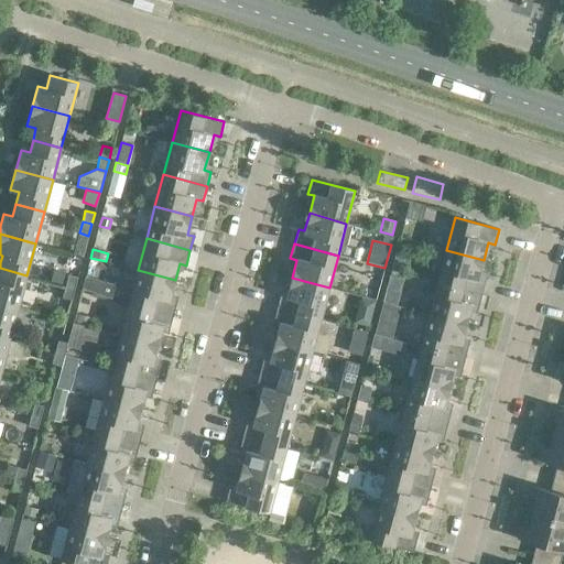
[(484,260),(446,250),(437,282),(481,294),(486,280),(479,278),(484,260)]
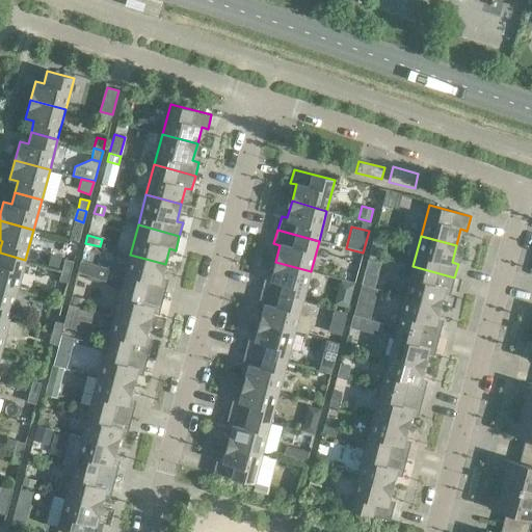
[(373,240),(369,254),(378,256),(382,242),(373,240)]
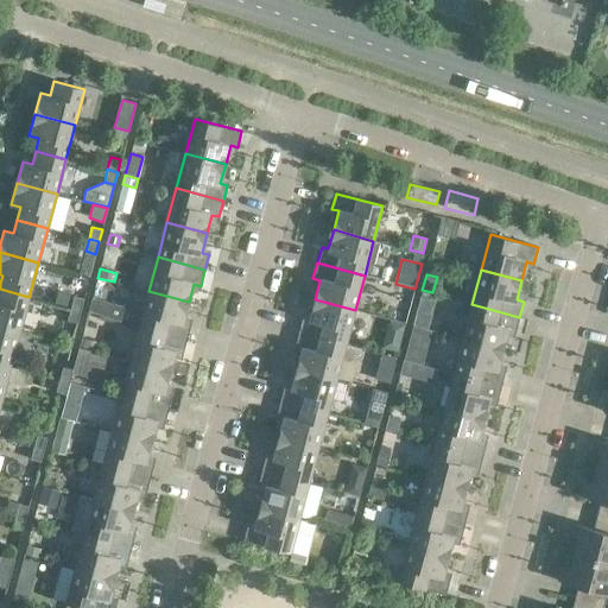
[(29,297),(0,289),(0,325),(20,331),(29,297)]
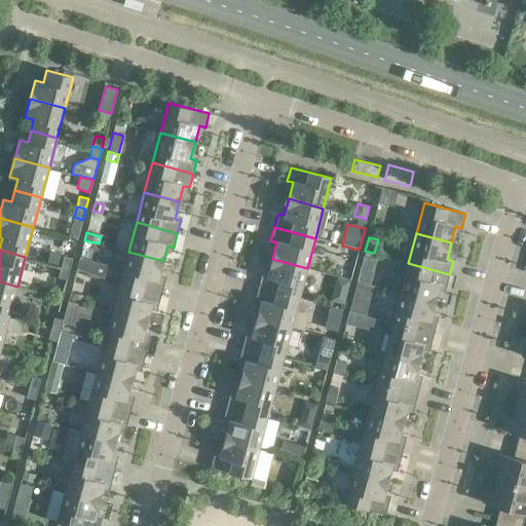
[(163,261),(128,252),(120,282),(161,293),(164,279),(159,277),(163,261)]
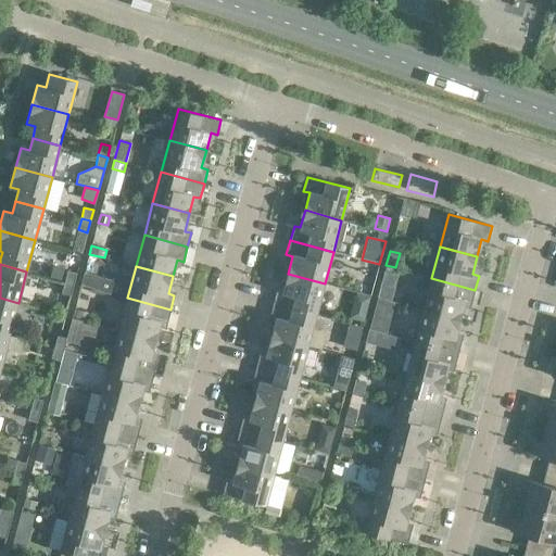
[(67,270),(64,281),(74,283),(76,273),(67,270)]
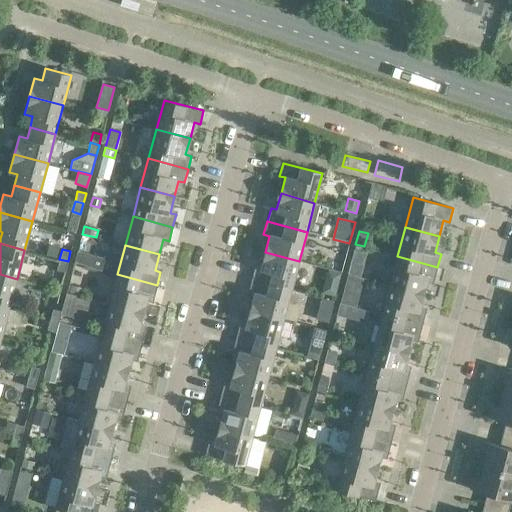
[(77,251),(74,263),(101,270),(104,258),(77,251)]
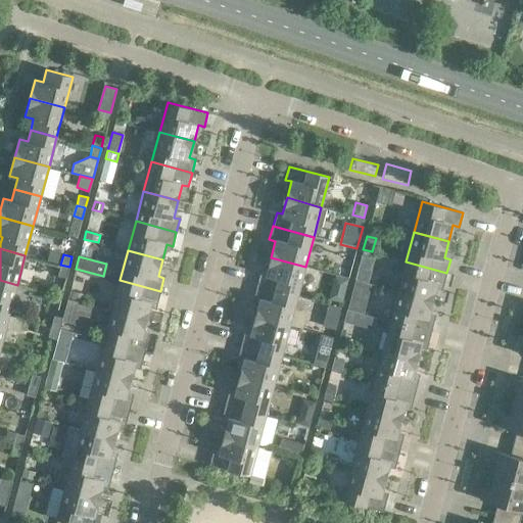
[(305,267),(271,257),(267,274),(260,272),(256,286),(293,295),(297,296),(305,267)]
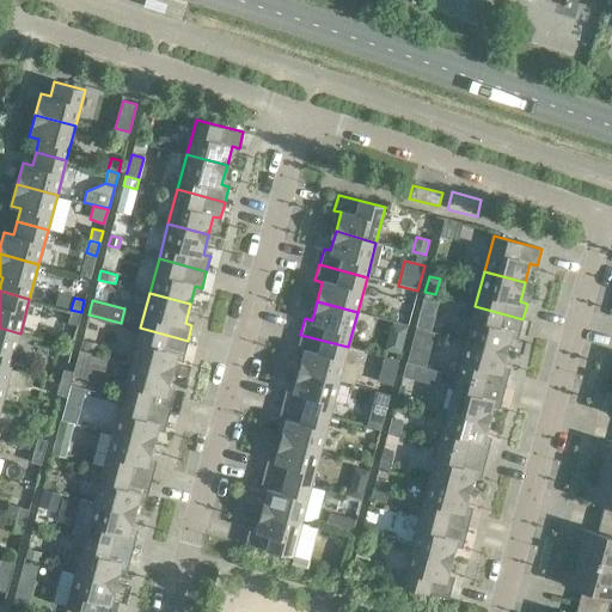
[(522,319),(475,306),(466,341),(507,352),(512,332),(519,335),(522,319)]
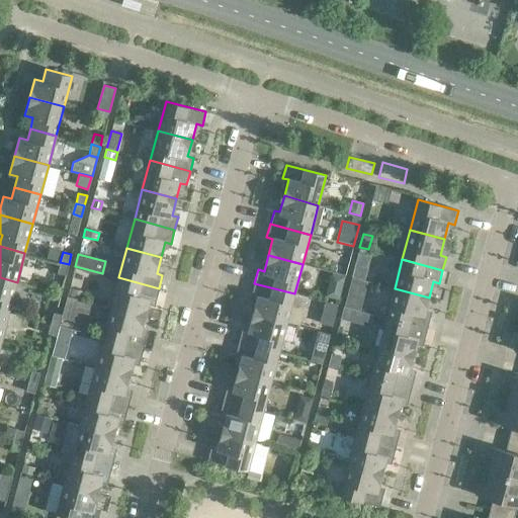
[(69,264),(60,262),(57,272),(66,275),(69,264)]
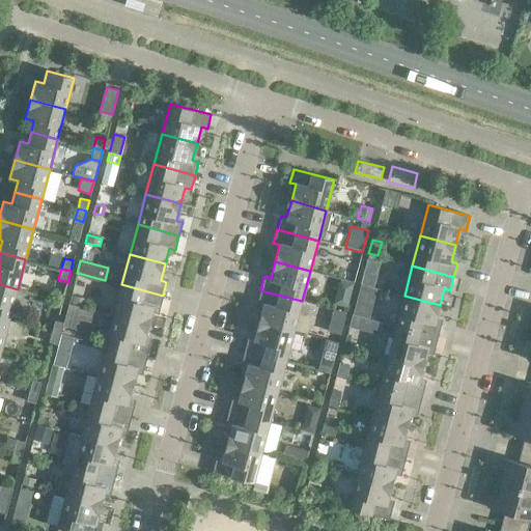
[(364,272),(361,284),(374,287),(378,275),(364,272)]
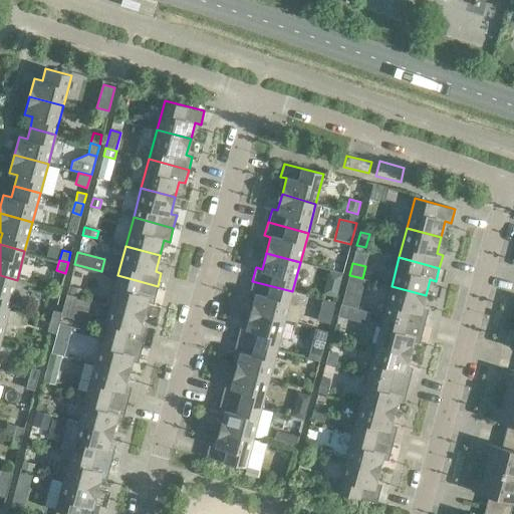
[(17,280),(0,275),(0,307),(9,310),(17,280)]
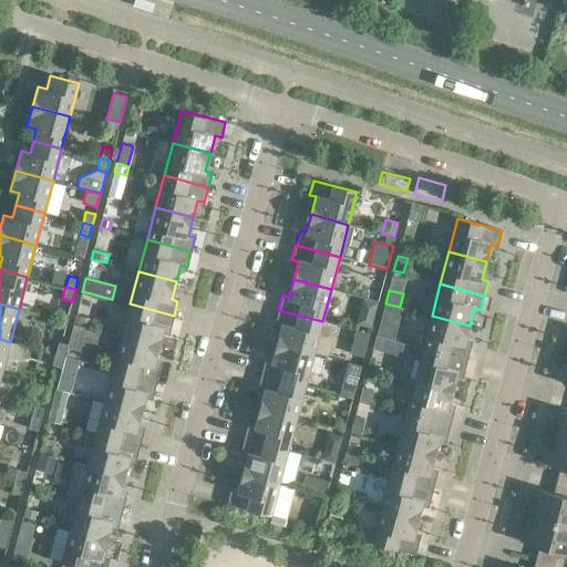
[(174,316),(130,303),(122,336),(158,346),(164,329),(169,330),(174,316)]
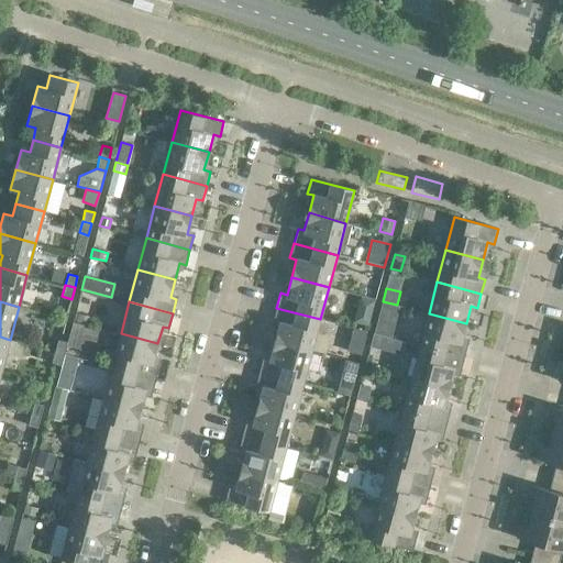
[(316,318),(276,308),(273,322),(279,323),(274,341),(311,351),(320,319),(316,318)]
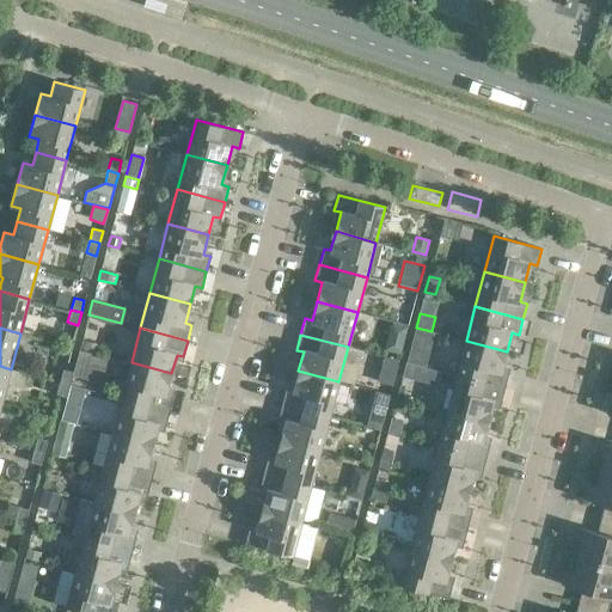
[(83,341),(80,349),(98,354),(101,346),(83,341)]
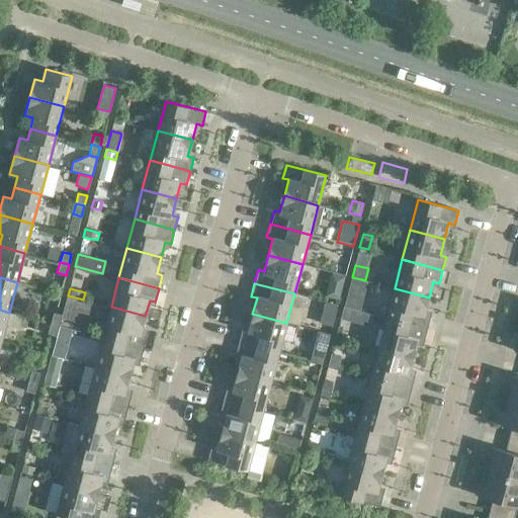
[(429,297),(395,288),(386,318),(427,329),(430,316),(424,314),(429,297)]
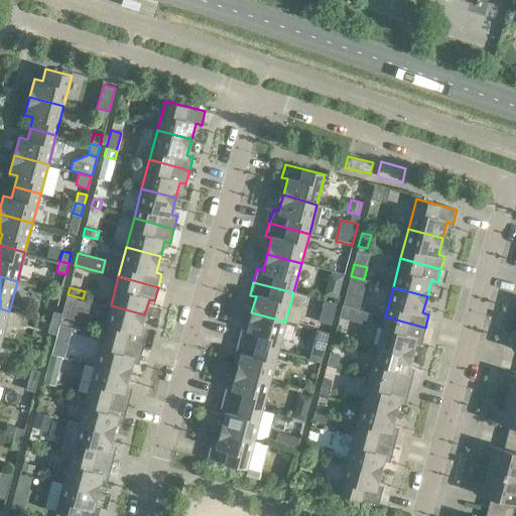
[(68,298),(65,310),(78,314),(81,301),(68,298)]
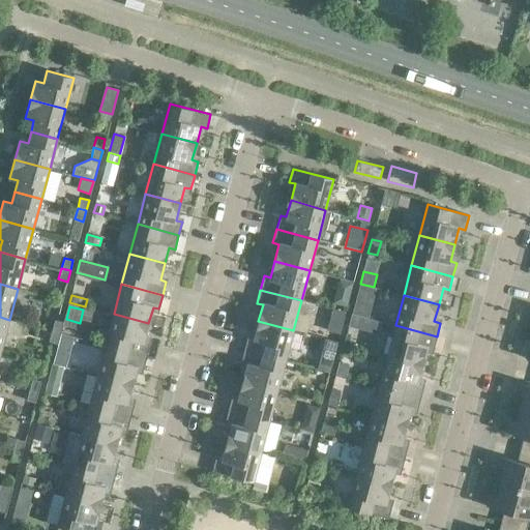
[(345,313),(332,310),(327,330),(339,333),(345,313)]
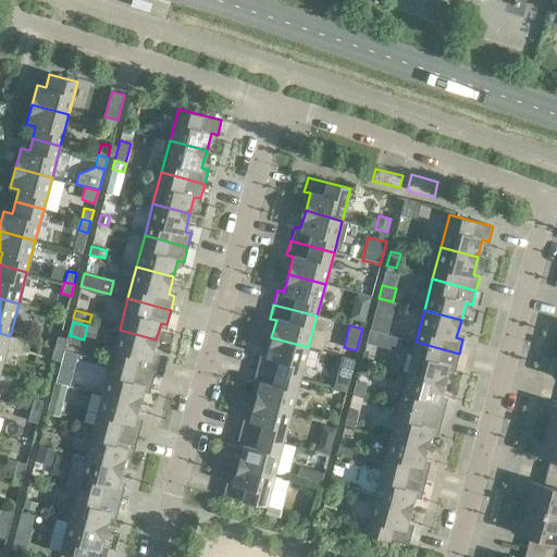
[(156,339),(120,330),(111,362),(153,374),(158,359),(151,358),(156,339)]
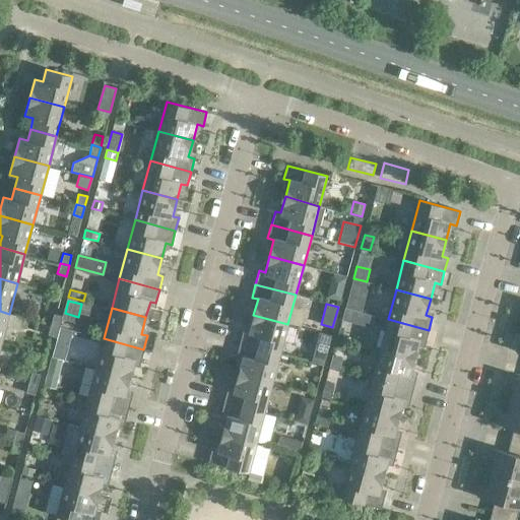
[(345,308),(341,320),(354,324),(358,312),(345,308)]
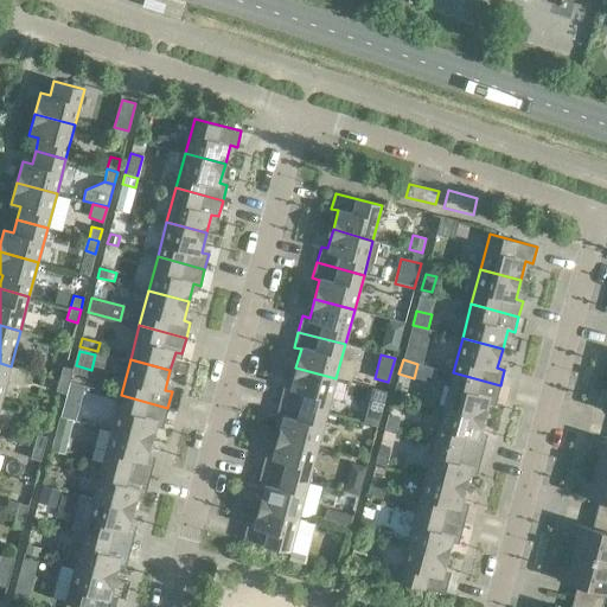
[(11,366),(0,363),(0,400),(1,401),(11,366)]
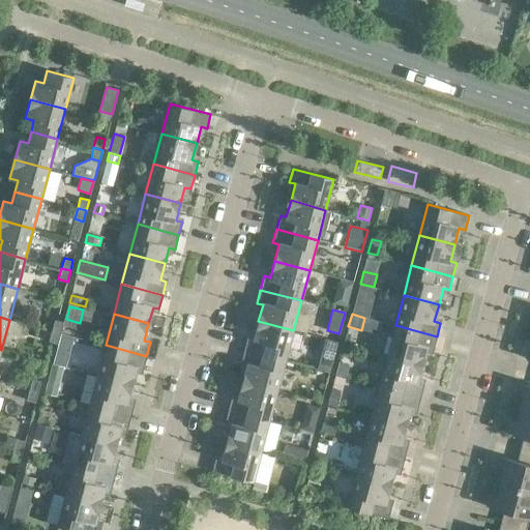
[(55,320),(53,331),(61,333),(64,323),(55,320)]
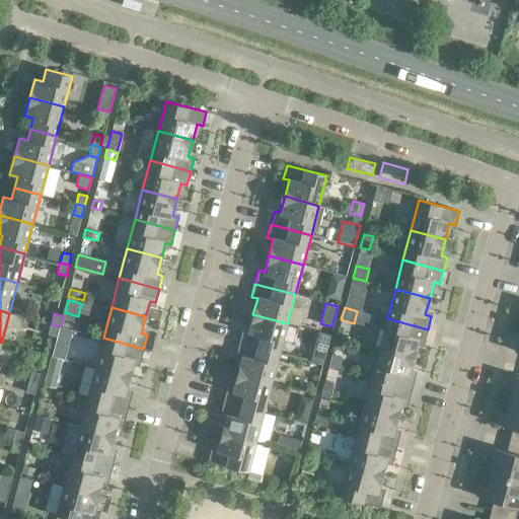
[(287,323),(252,314),(248,330),(242,329),(239,343),(280,354),(287,323)]
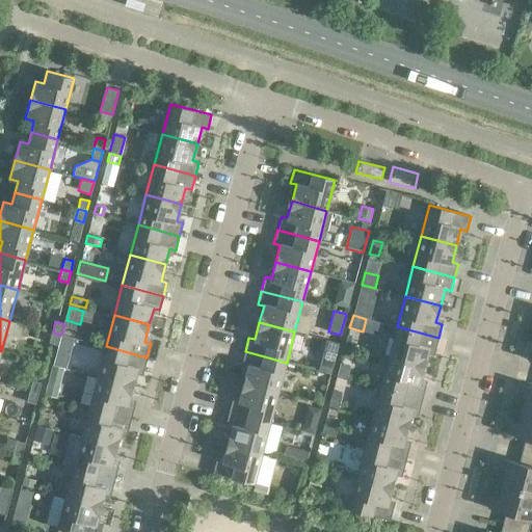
[(439,338),(397,326),(389,356),(424,366),(428,349),(434,351),(439,338)]
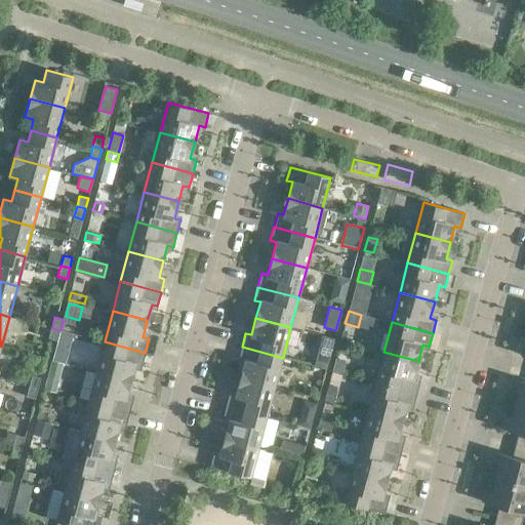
[(61,330),(52,328),(49,338),(57,340),(61,330)]
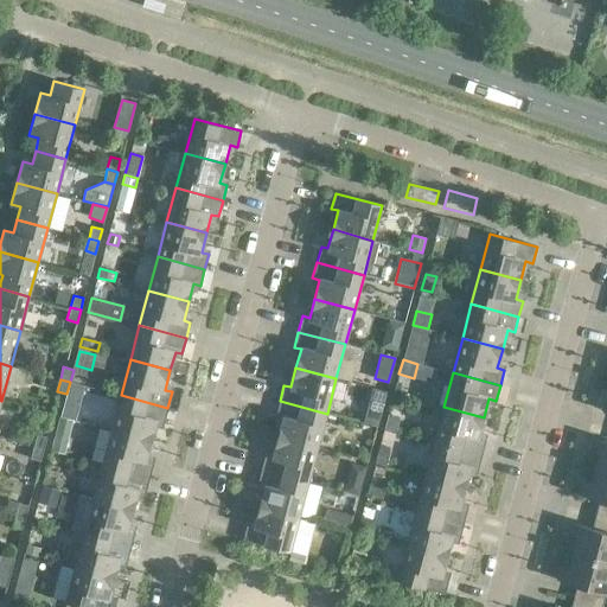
[(372,388),(370,400),(383,403),(387,391),(372,388)]
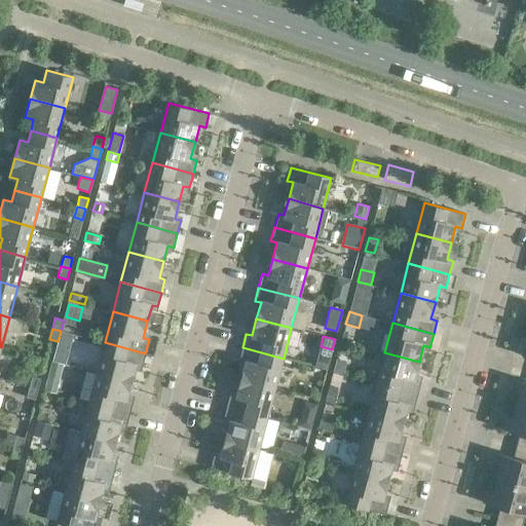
[(145,353),(105,342),(97,373),(132,382),(136,366),(142,368),(145,353)]
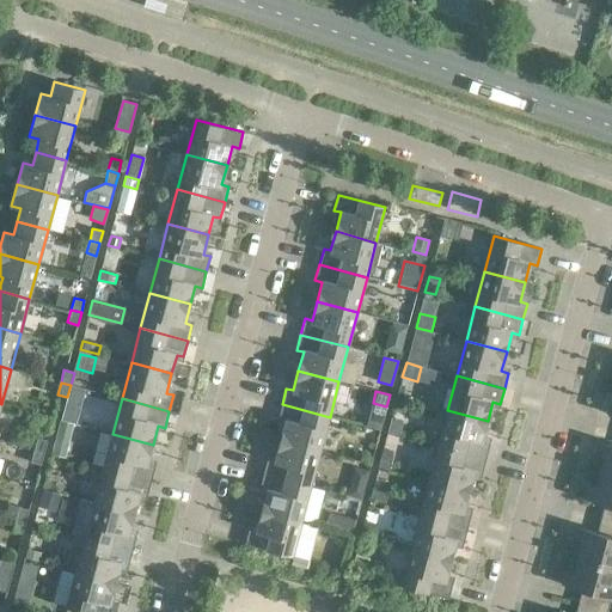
[(330,417),(282,404),(277,420),(285,422),(280,441),(320,452),(330,417)]
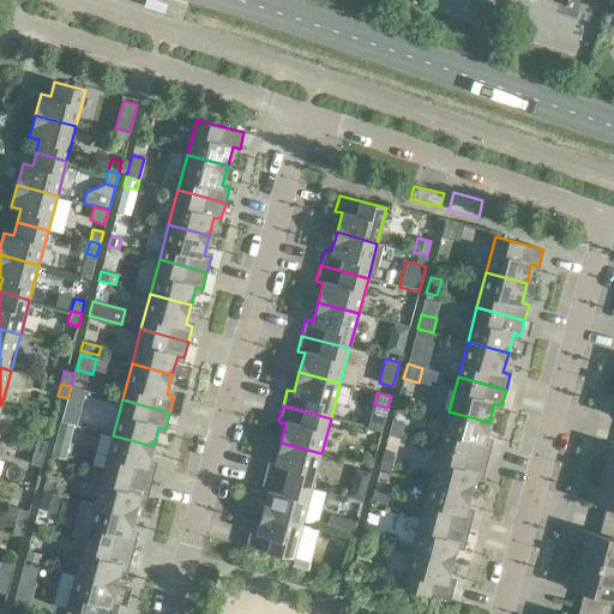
[(65,407),(61,421),(77,425),(79,416),(73,409),(65,407)]
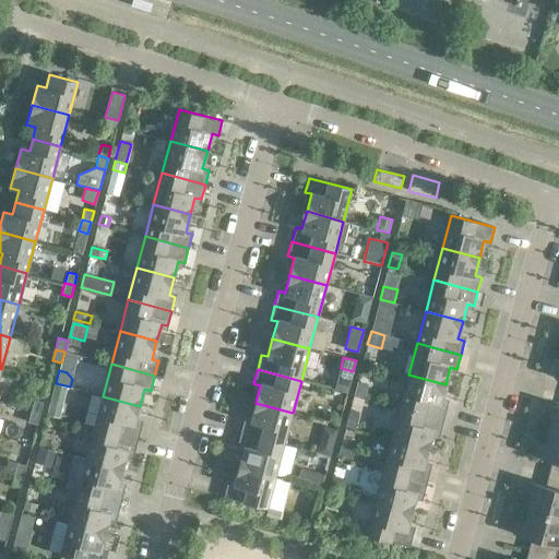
[(445,384),(408,375),(400,407),(443,418),(448,404),(441,402),(445,384)]
